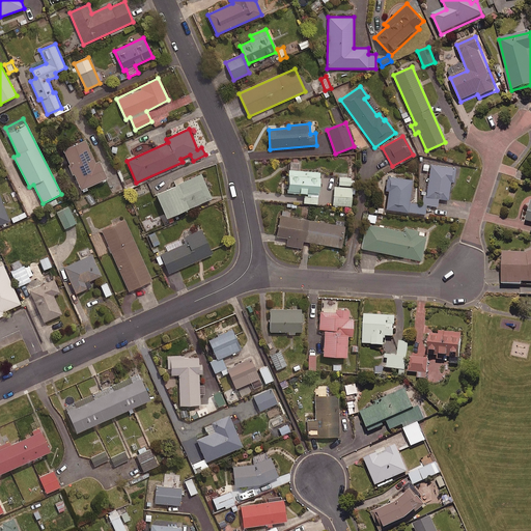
[(85,140),(62,150),(68,165),(66,165),(72,176),(73,175),(80,191),(106,179),(98,161),(94,162),(85,140)]
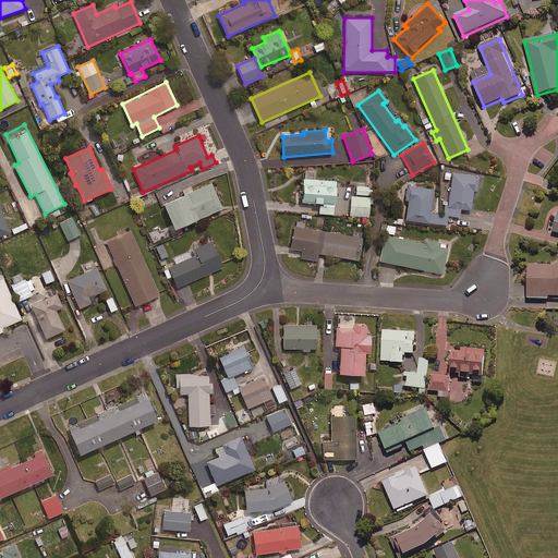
[(478,177),(452,173),(449,206),(445,206),(444,215),(431,213),(433,190),(402,186),(400,199),(409,201),(407,220),(447,225),(448,216),(459,217),(460,209),(471,210),(473,191),(477,192),(478,177)]
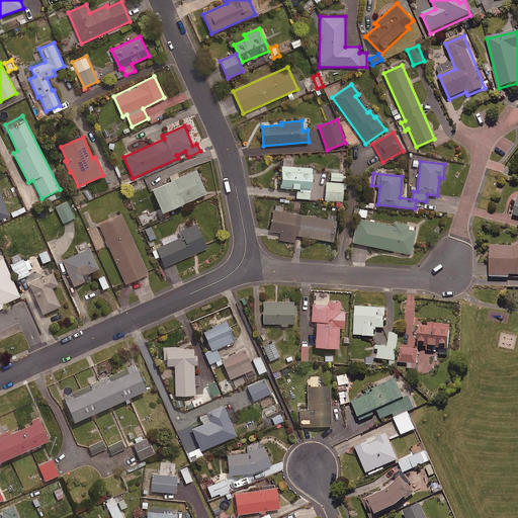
[(312,168),(281,166),(280,188),(296,189),(296,198),(310,199),(312,168)]
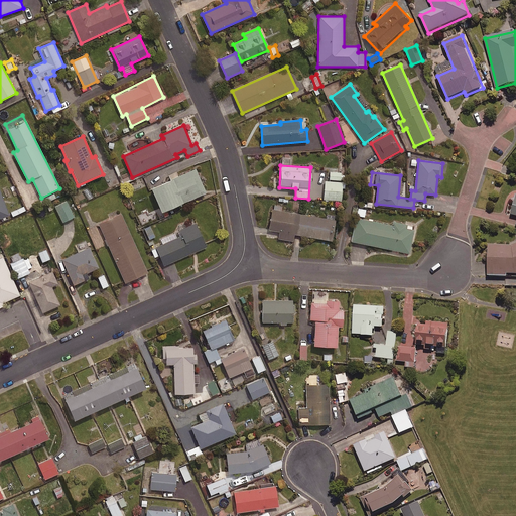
[(206,194),(196,169),(151,189),(161,213),(206,194)]
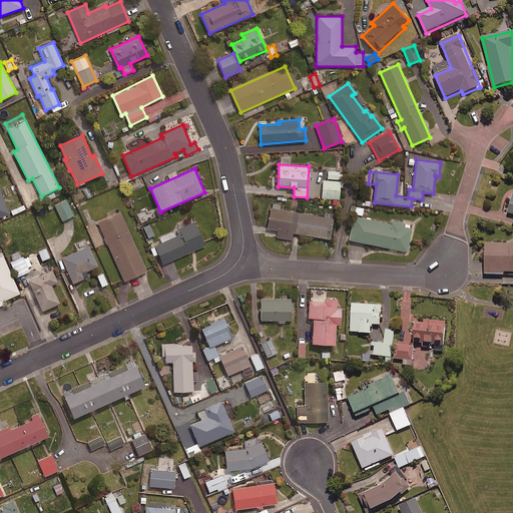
[(339,199),(341,171),(328,170),(327,179),(323,179),(322,198),(339,199)]
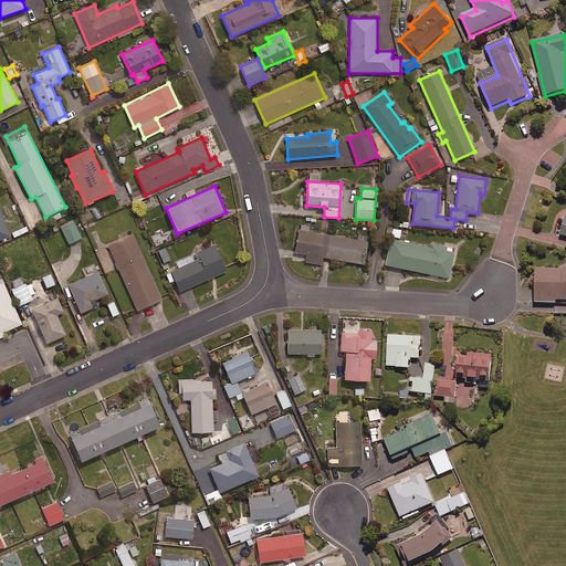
[(0,239),(10,237),(0,209),(0,239)]
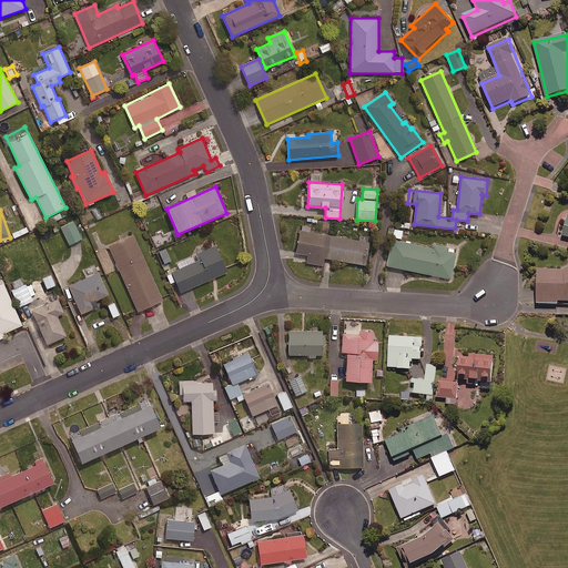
[(82,239),(73,222),(61,227),(69,245),(82,239)]
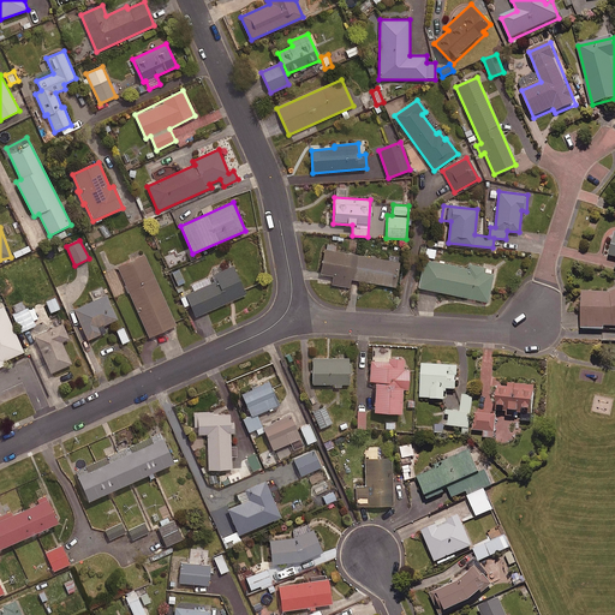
[(399,262),(326,250),(321,274),(334,276),(333,285),(350,287),(351,280),(395,287),(399,262)]
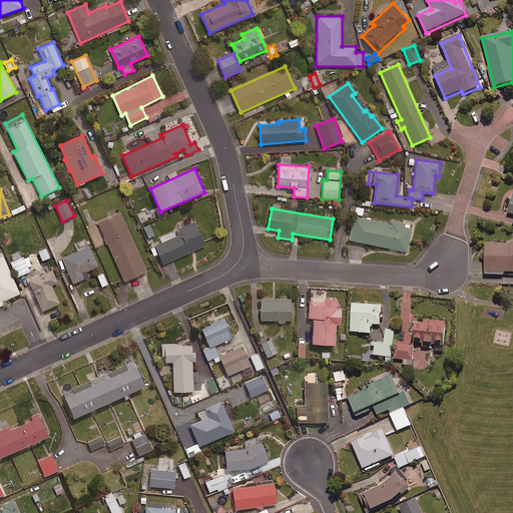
[(121,213),(98,223),(124,282),(146,272),(121,213)]
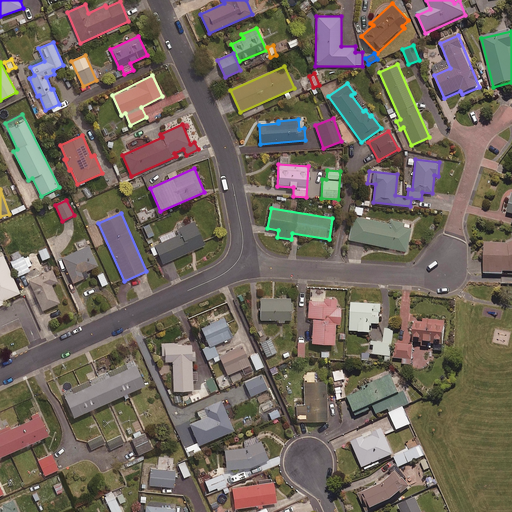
[(391,225),(354,217),(349,240),(406,252),(411,229),(403,227),(404,224),(392,221),(391,225)]
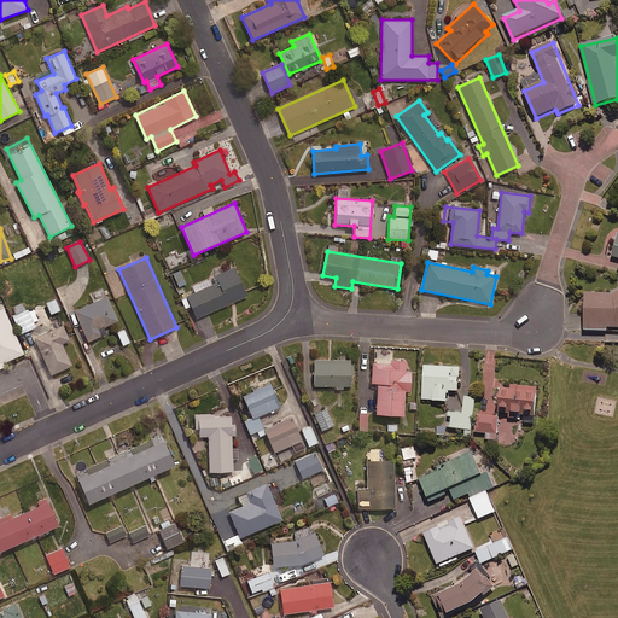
[(246,297),(234,267),(216,274),(220,283),(213,285),(210,279),(194,285),(197,292),(181,299),(185,309),(191,307),(197,319),(246,297)]
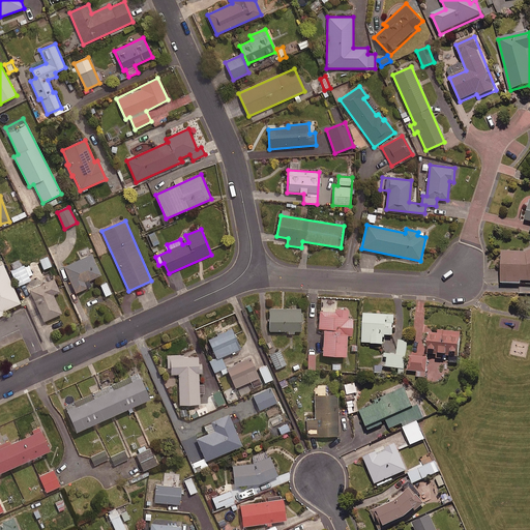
[(159,243),(155,233),(148,235),(152,246),(159,243)]
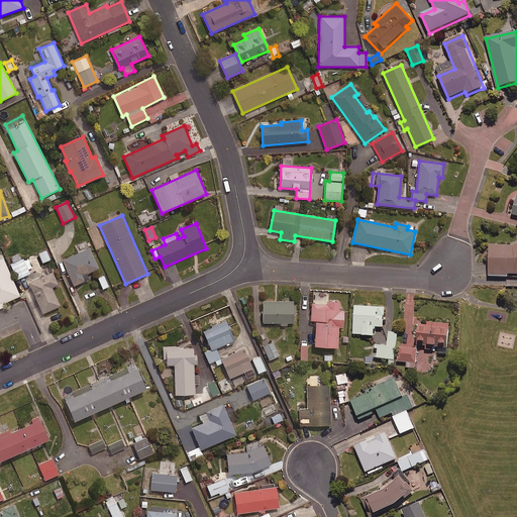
[(227,238),(227,231),(217,232),(218,239),(227,238)]
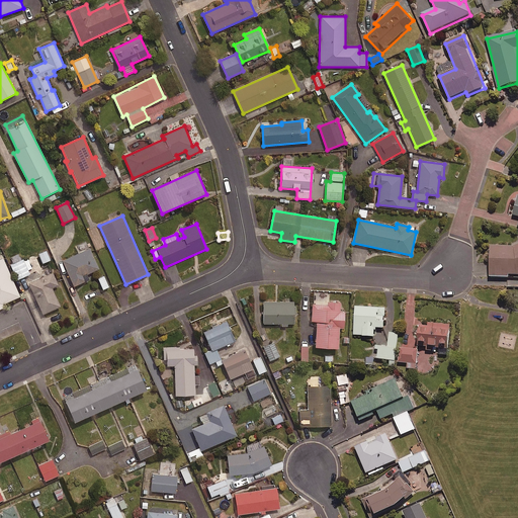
[(517,245),(508,249),(507,248),(491,248),(491,278),(509,278),(509,276),(517,275),(517,245)]
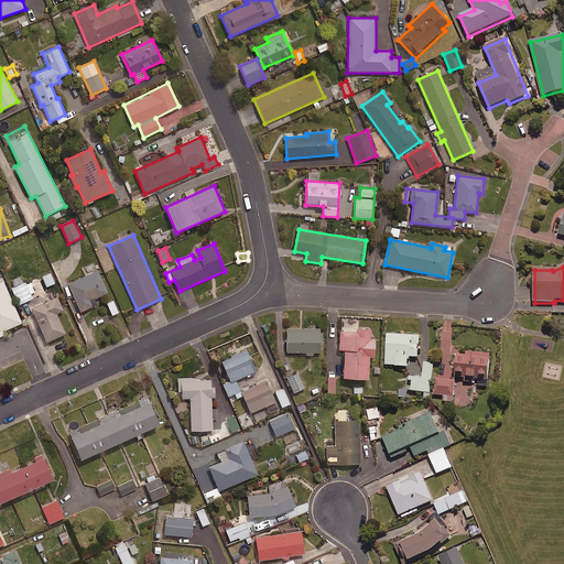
[(54,284),(50,272),(42,275),(46,286),(54,284)]
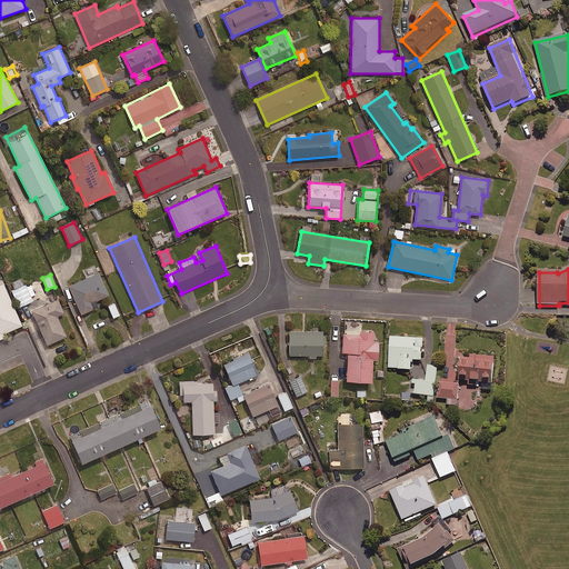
[(108,297),(98,275),(69,287),(80,315),(97,308),(95,301),(108,297)]
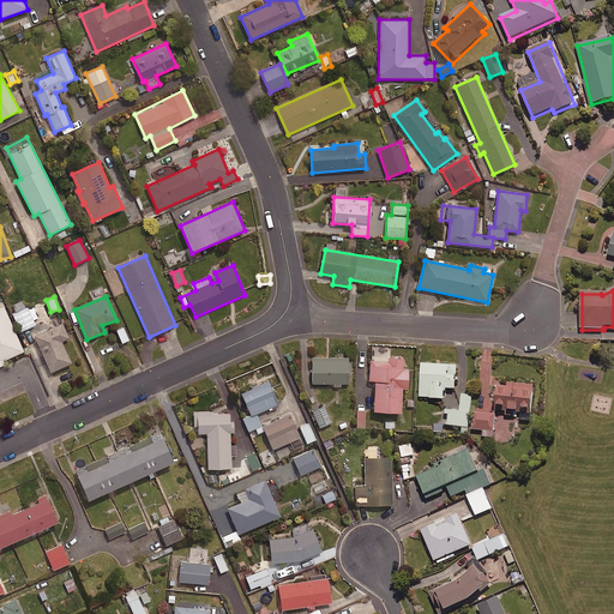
[(34,320),(38,318),(34,307),(29,309),(23,299),(11,305),(16,313),(12,314),(20,332),(36,325),(34,320)]
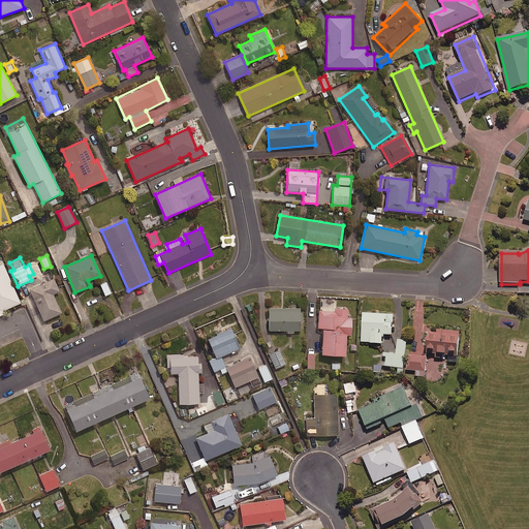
[(0,265),(0,315),(3,314),(2,311),(21,303),(3,265),(0,265)]
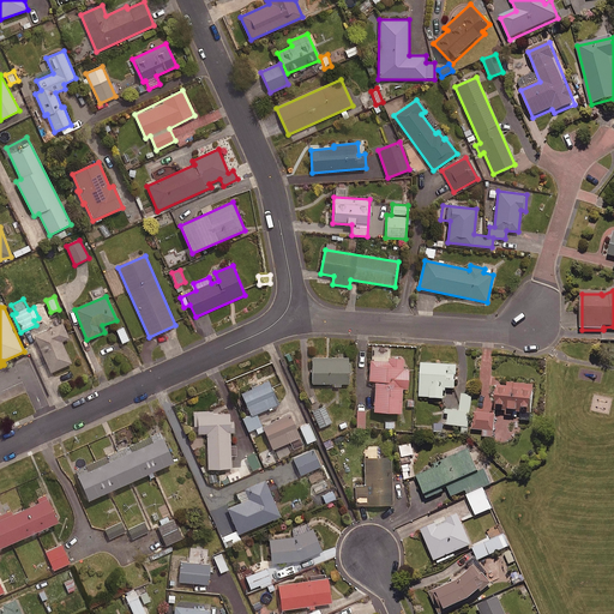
[(68,338),(62,324),(34,336),(50,373),(71,363),(61,342),(68,338)]
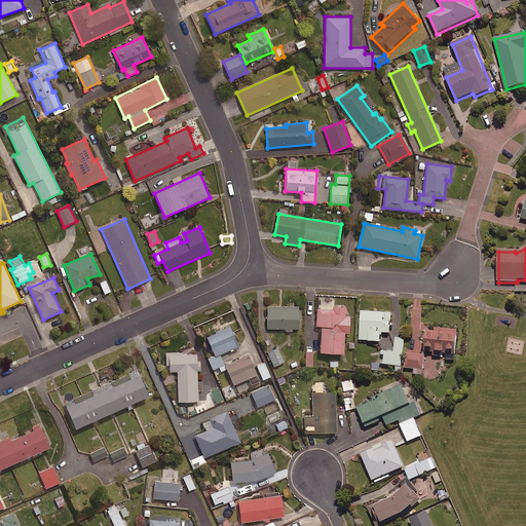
[(106,279),(99,284),(105,295),(111,292),(106,279)]
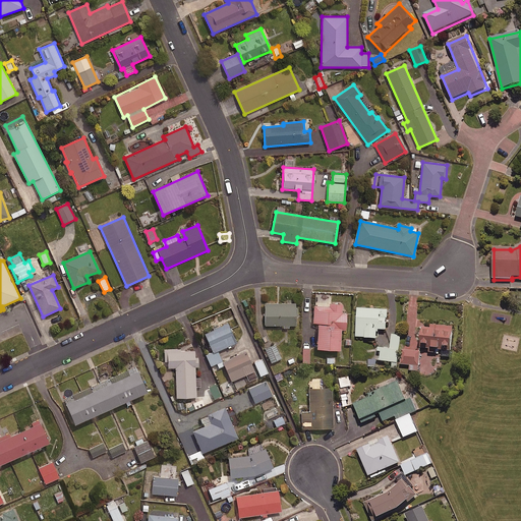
[(343,304),(328,303),(328,307),(313,306),(312,324),(319,324),(317,350),(340,351),(341,332),(345,332),(346,313),(342,313),(343,304)]
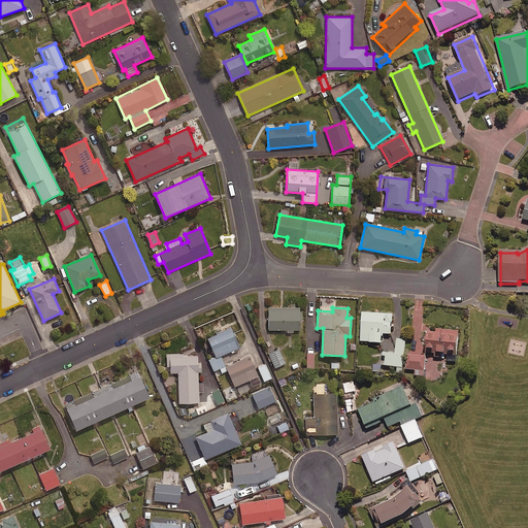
[(299,308),(268,308),(269,330),(299,330),(299,308)]
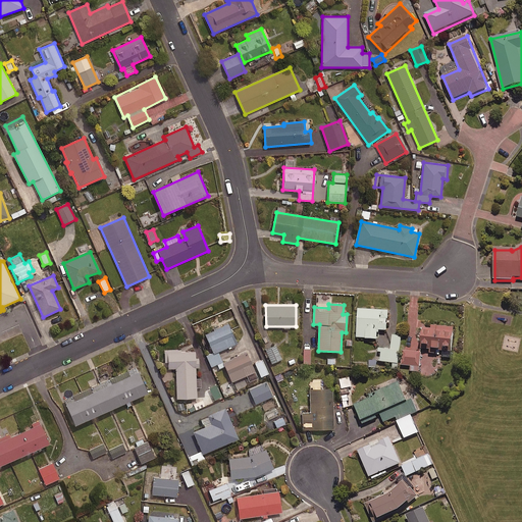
[(359,310),(357,337),(365,338),(365,341),(377,341),(378,331),(387,331),(388,312),(359,310)]
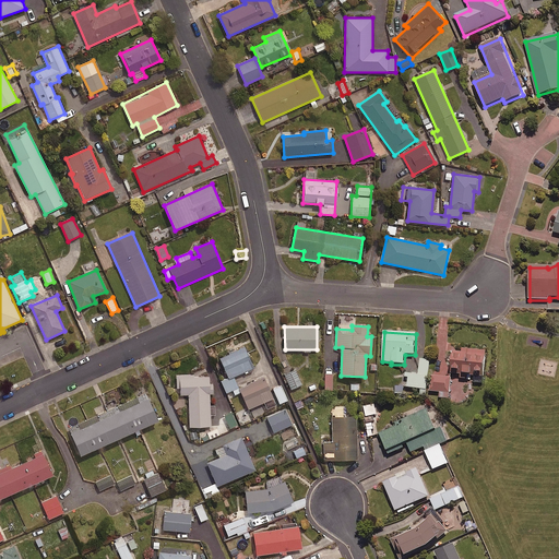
[(253,368),(245,347),(219,358),(229,379),(253,368)]
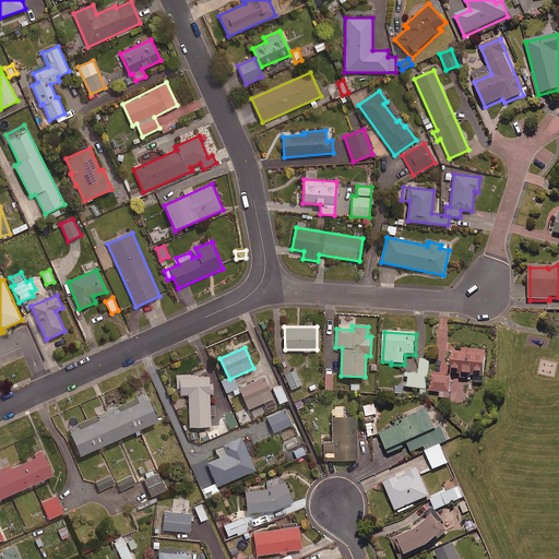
[(462,372),(462,380),(472,380),(473,378),(485,378),(486,352),(453,349),(453,372),(462,372)]
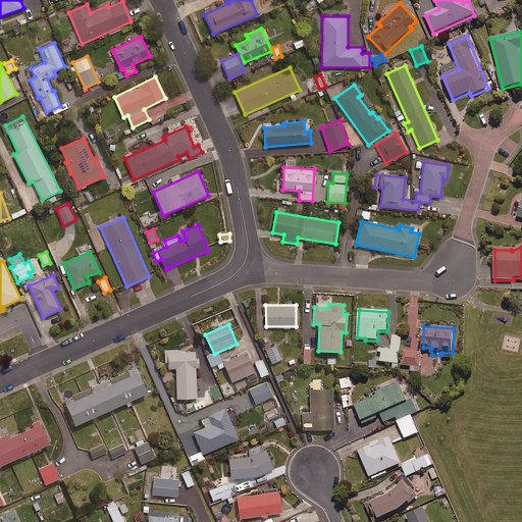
[(392,351),(378,349),(377,354),(381,355),(380,362),(398,365),(402,337),(394,336),(392,351)]
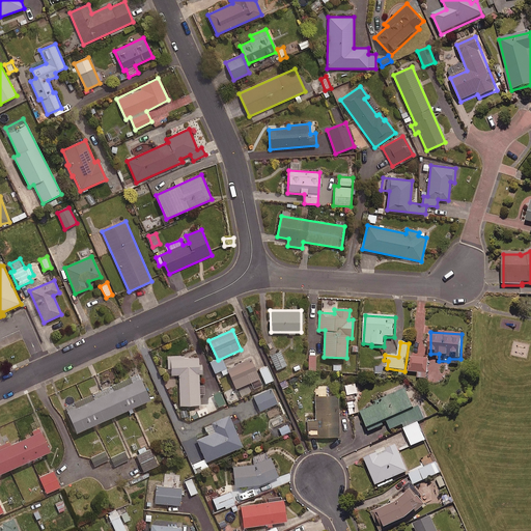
[(286,366),(280,353),(271,357),(277,370),(286,366)]
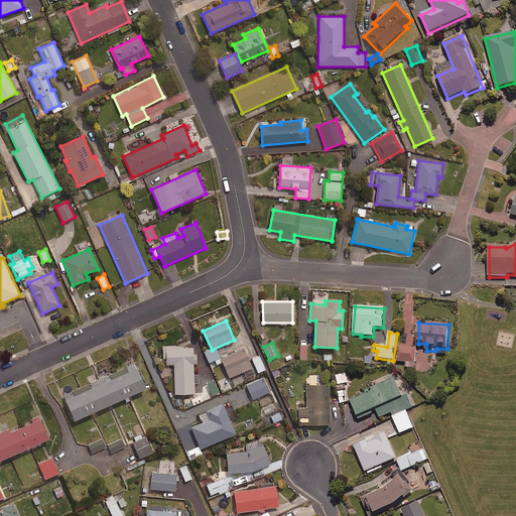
[(178,346),(163,346),(163,359),(166,359),(166,365),(173,365),(174,394),(195,394),(194,384),(199,383),(199,374),(194,374),(194,364),(197,363),(197,356),(192,356),(192,348),(178,348),(178,346)]
